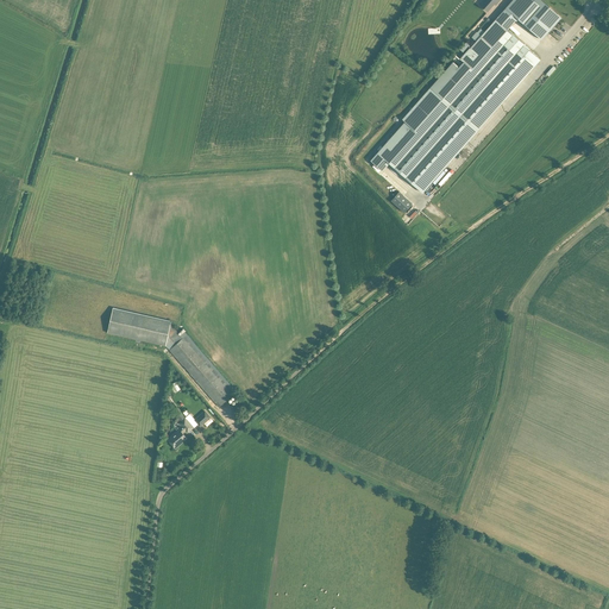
[(477,130),(540,60),(529,50),(529,49),(508,29),(518,18),(541,39),(562,17),(558,14),(557,14),(550,8),(551,8),(541,0),(533,0),(534,0),(533,0),(513,0),(460,60),(463,62),(458,68),(453,62),(402,119),(406,121),(371,161),(382,171),(389,163),(422,193),(450,162),(477,130)]
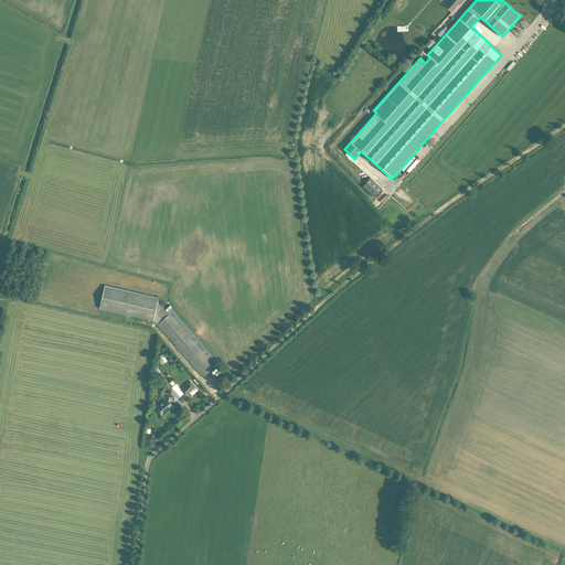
[(447,0),(445,3),(451,10),(458,3),(459,4),(464,0),(447,0)]
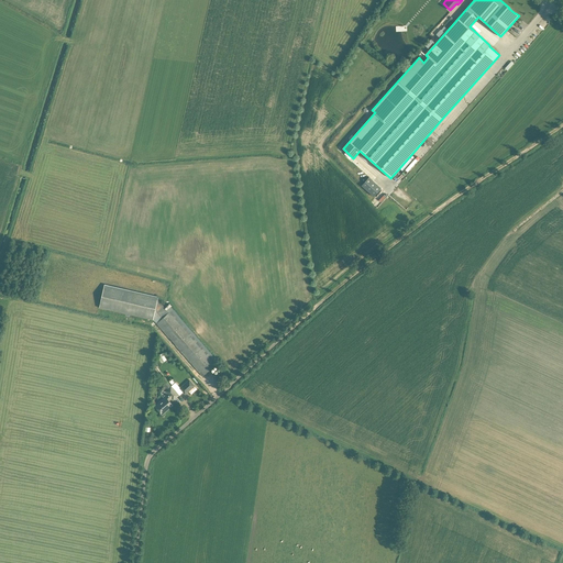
[(511,61),(505,68),(507,70),(514,63),(511,61)]
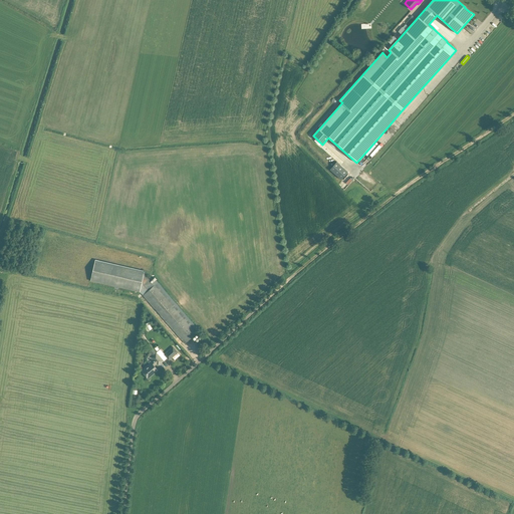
[(336,161),(329,169),(340,180),(348,172),(336,161)]
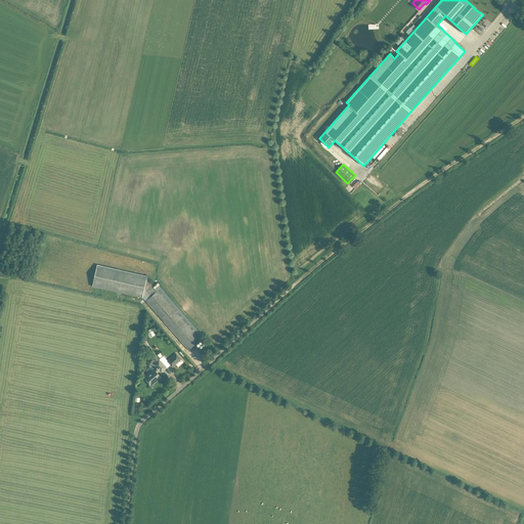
[(146,278),(147,276),(97,265),(92,287),(142,298),(146,301),(185,346),(188,350),(202,339),(202,338),(203,337),(157,284),(156,285),(154,287),(151,285),(146,278)]
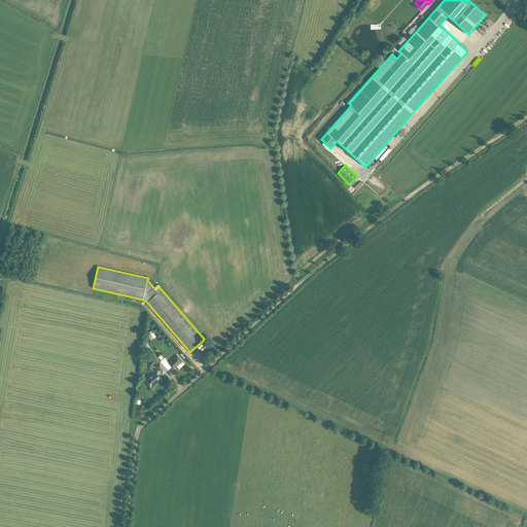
[(168,363),(173,370),(182,361),(177,355),(168,363)]
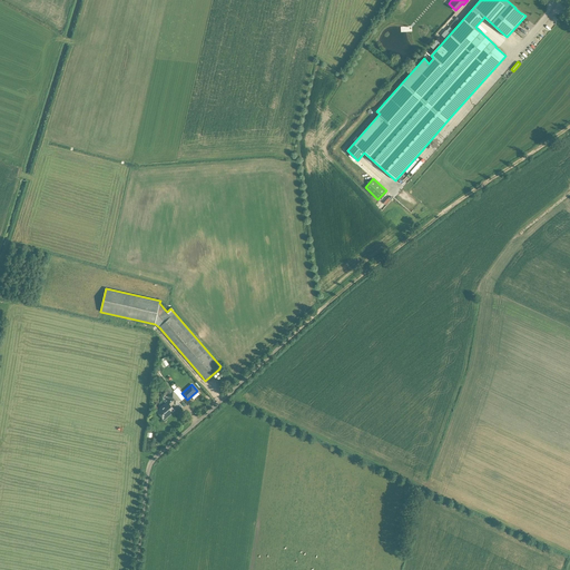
[(182,400),(177,395),(176,394),(173,391),(167,395),(170,399),(157,411),(165,419),(175,410),(170,405),(174,403),(176,405),(182,400)]
